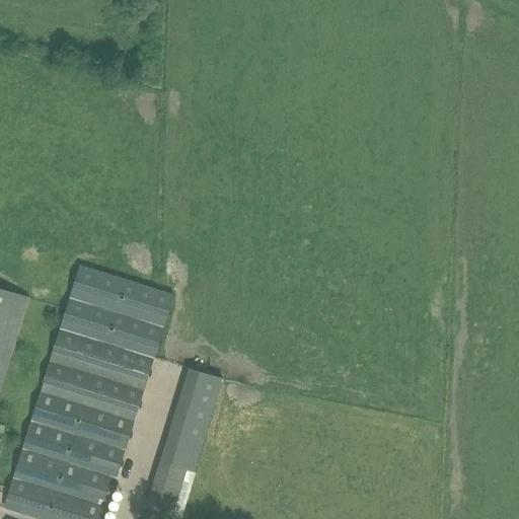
[(140,300),(171,307),(178,282),(147,274),(140,300)]
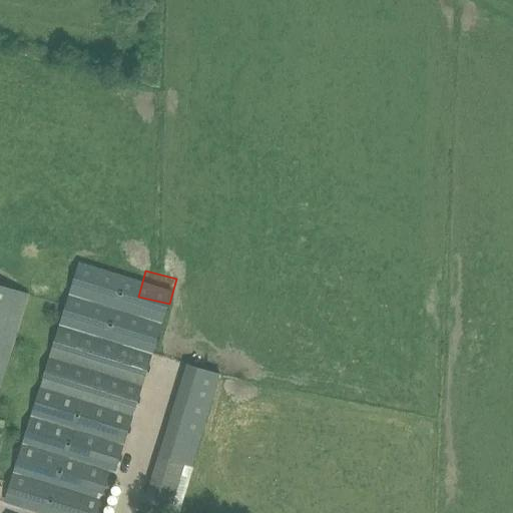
[(0,380),(27,295),(0,286),(0,380)]
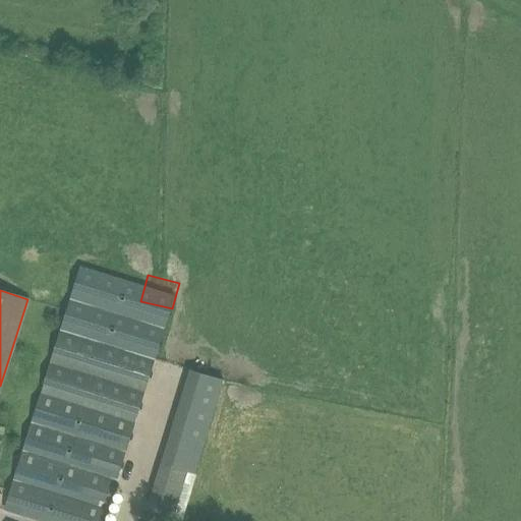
[(3,510),(39,520),(103,520),(134,420),(40,391),(3,510)]
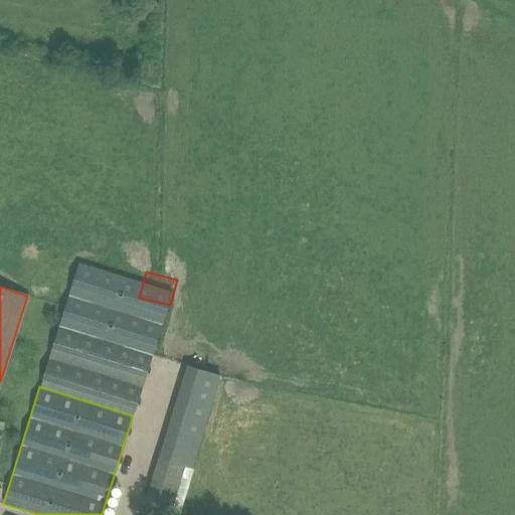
[(160,456),(186,464),(193,466),(202,435),(170,424),(160,456)]
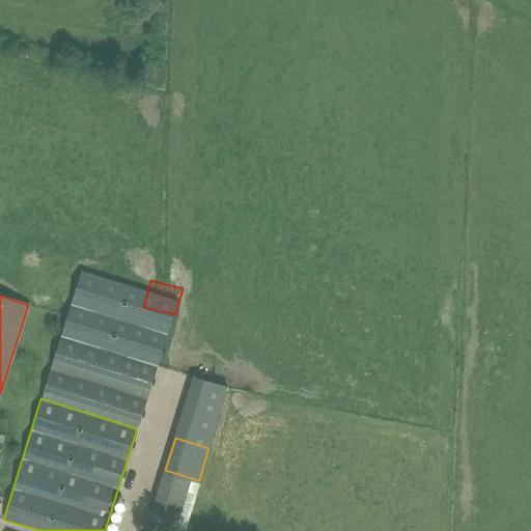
[(164,469),(144,530),(174,530),(192,478),(165,470),(164,469)]
